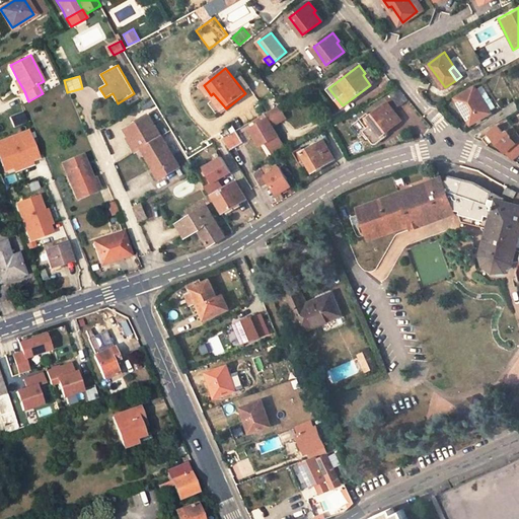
[(21,93),(24,91),(17,79),(14,80),(21,93)]
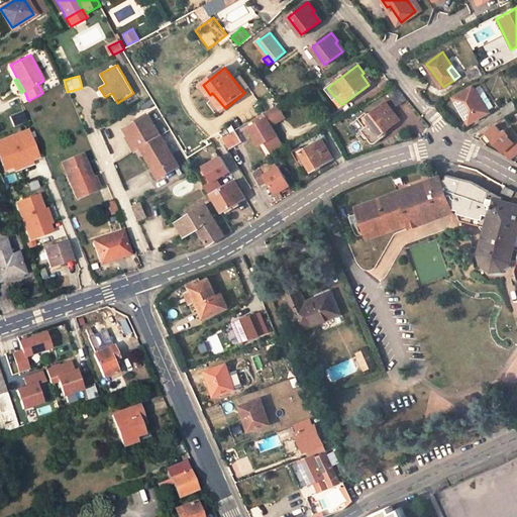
[(407,98),(397,86),(388,93),(397,105),(407,98)]
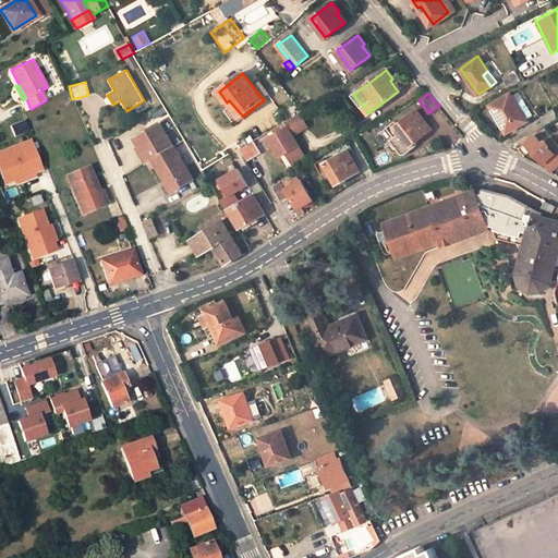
[(508,132),(526,120),(519,106),(518,105),(510,93),(490,105),(498,119),(500,118),(508,132)]
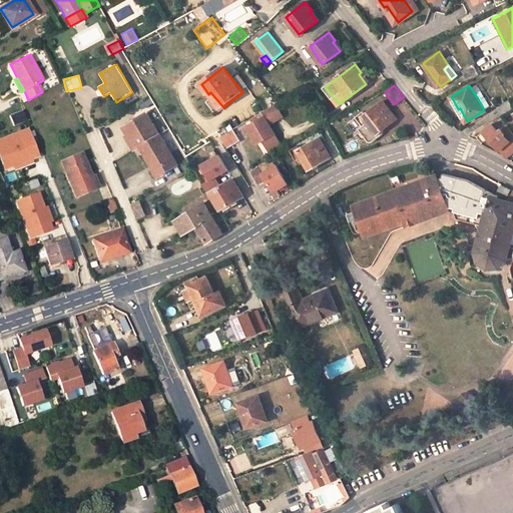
[(484,92),(476,96),(477,97),(484,110),(493,105),(484,92)]
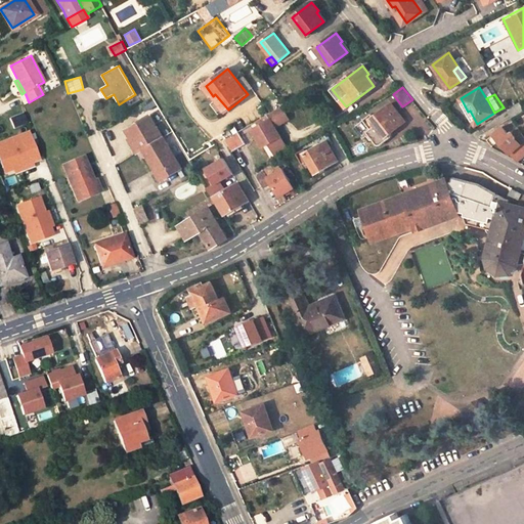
[(510,116),(523,107),(520,99),(507,107),(510,116)]
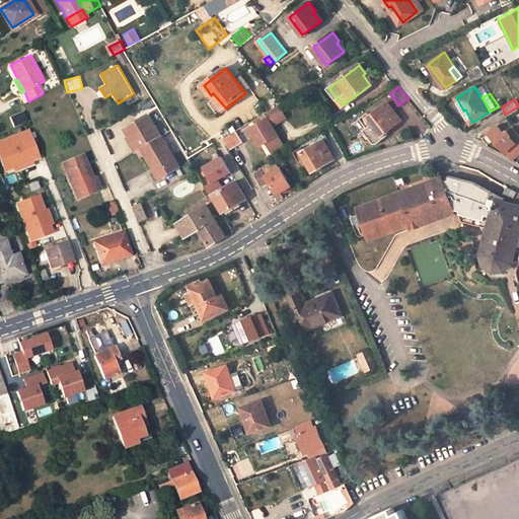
[(281,103),(260,117),(262,121),(257,123),(252,126),(263,143),(269,140),(275,151),(287,144),(275,124),(288,116),(281,103)]
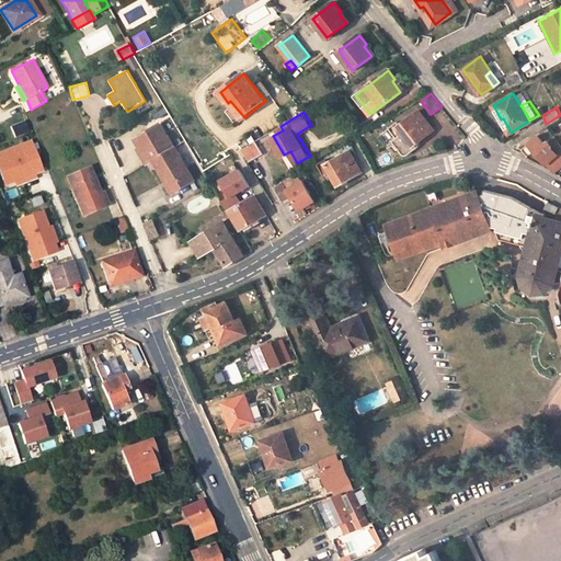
[(400,125),(397,123),(390,128),(399,140),(395,144),(402,155),(407,156),(418,147),(414,145),(434,129),(419,112),(400,125)]
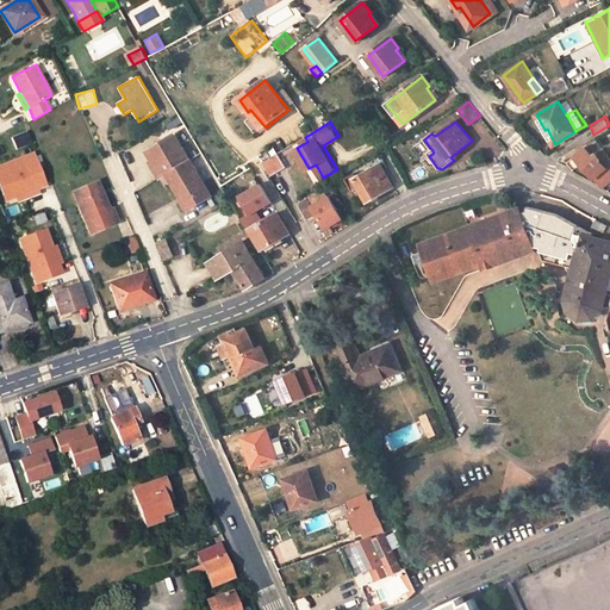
[(10,142),(12,150),(31,144),(29,136),(10,142)]
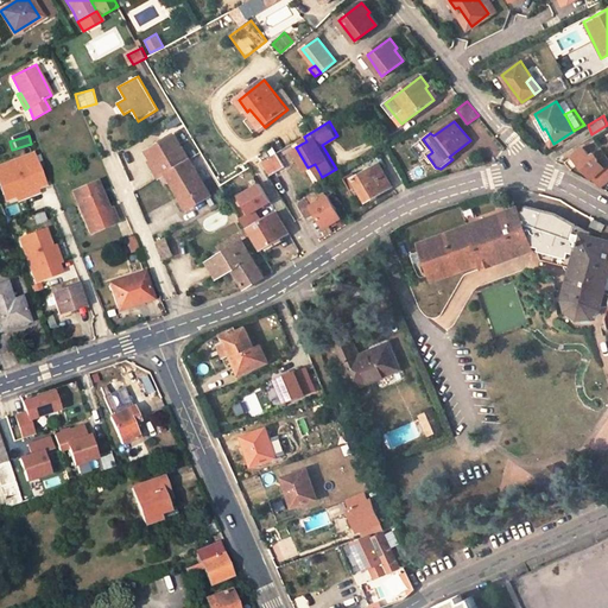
[(187,160),(172,135),(145,152),(160,176),(166,173),(188,208),(210,195),(189,159),(187,160)]
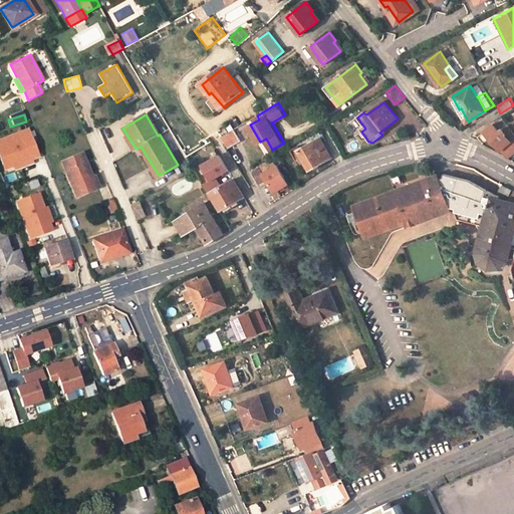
[(513,151),(513,145),(511,142),(513,139),(513,133),(508,123),(504,126),(499,131),(493,122),(479,138),(484,143),(491,138),(508,157),(513,151)]
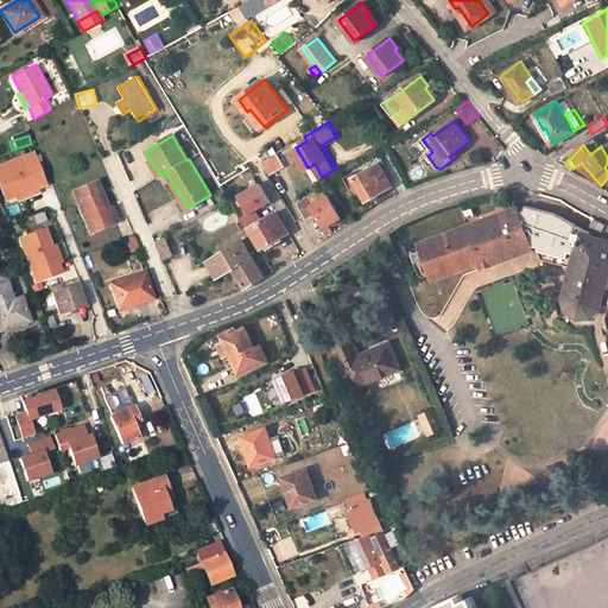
[(0,195),(4,204),(46,189),(32,151),(0,162),(0,195)]
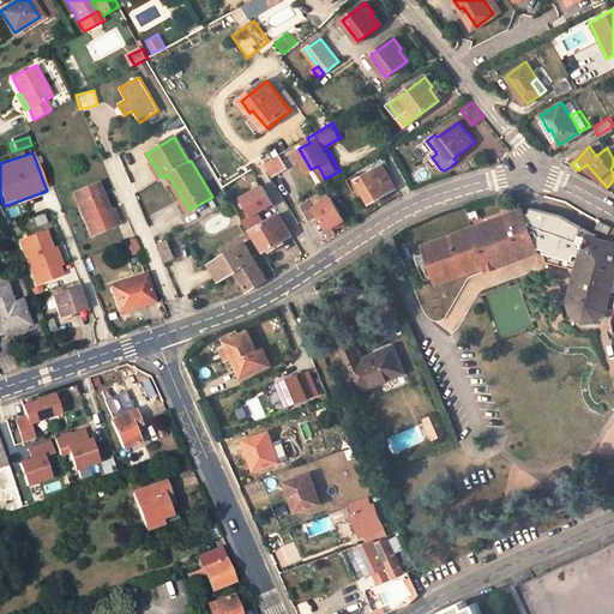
[(280,155),(264,164),(272,179),(288,169),(280,155)]
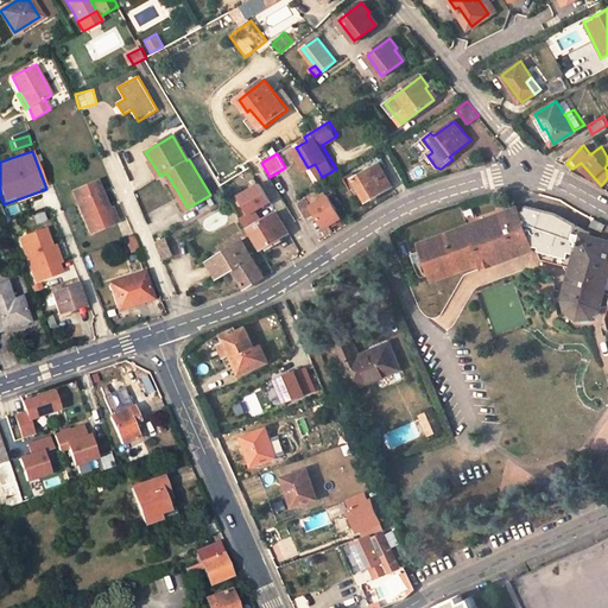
[(356,176),(354,171),(344,177),(354,194),(360,191),(367,201),(392,185),(378,163),(356,176)]
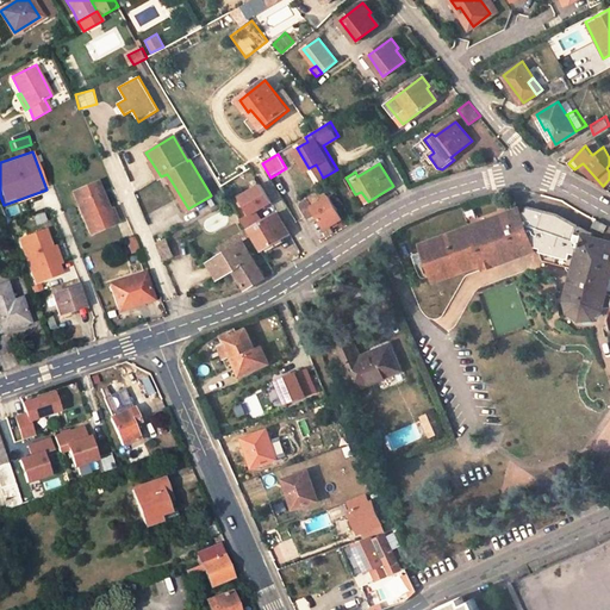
[(109,210),(97,182),(70,192),(88,234),(117,223),(111,210),(109,210)]
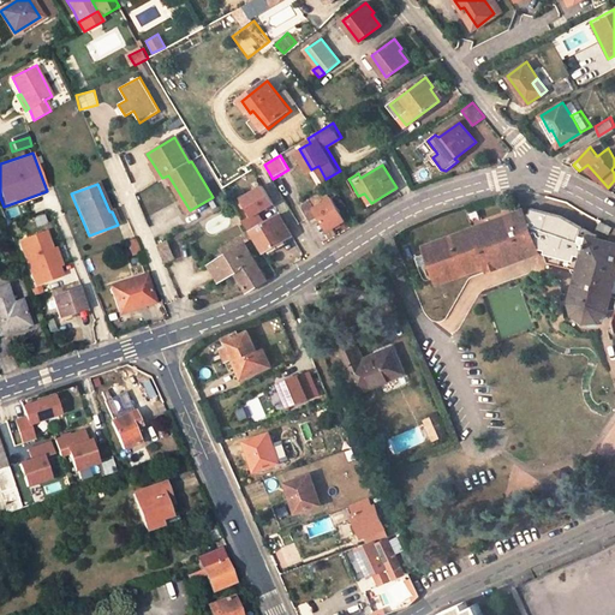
[(314,220),(322,214),(314,198),(304,204),(314,220)]
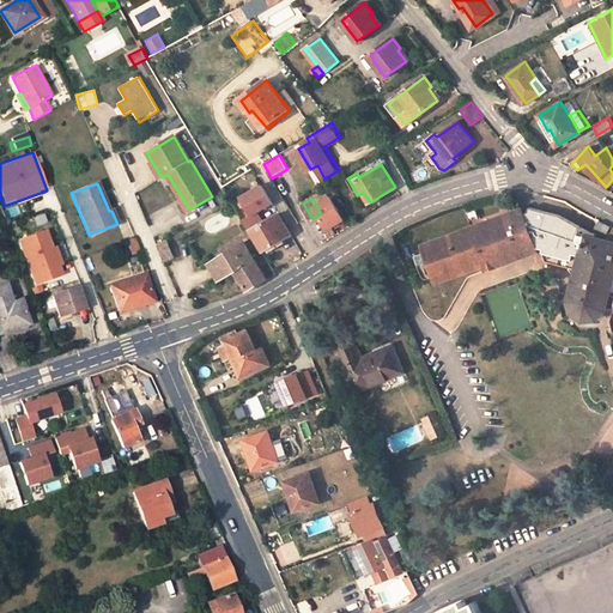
[(244,217),(252,229),(269,218),(262,206),(244,217)]
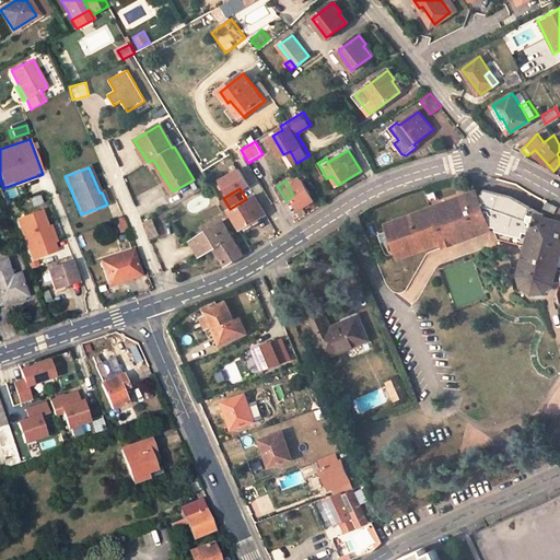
[(440,243),(450,238),(452,244),(488,230),(497,232),(499,240),(521,245),(522,241),(529,242),(528,247),(522,275),(523,280),(524,286),(528,288),(533,291),(537,292),(543,291),(547,290),(552,283),(558,265),(559,266),(559,267),(559,206),(556,219),(544,213),(509,196),(480,190),(478,195),(474,196),(473,191),(383,225),(397,260),(439,243),(440,243)]
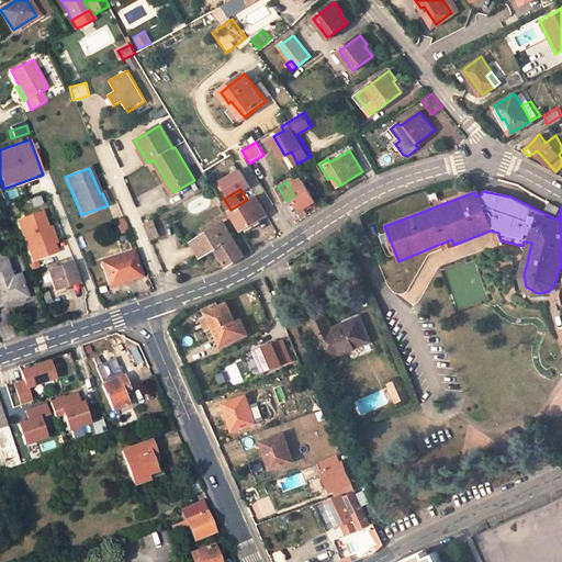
[(247,200),(231,210),(242,228),(262,216),(257,205),(260,204),(255,195),(247,200)]
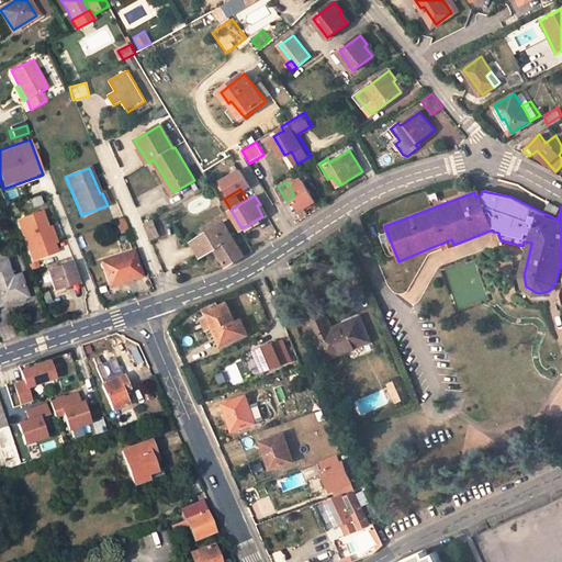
[(558,212),(560,206),(550,201),(547,208),(558,212)]
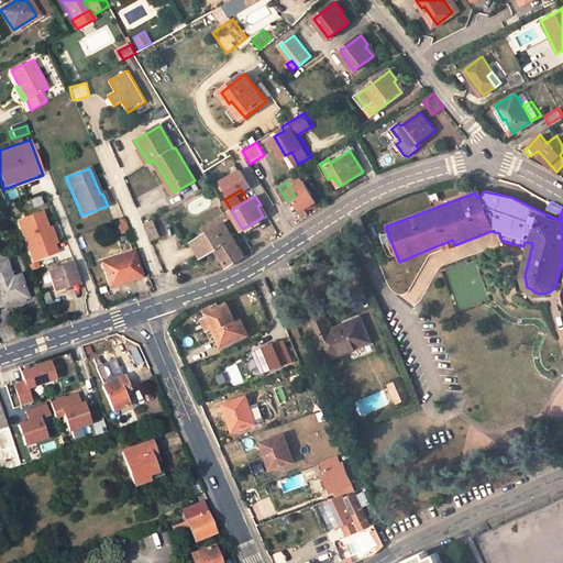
[(17,218),(29,262),(57,254),(45,209),(17,218)]
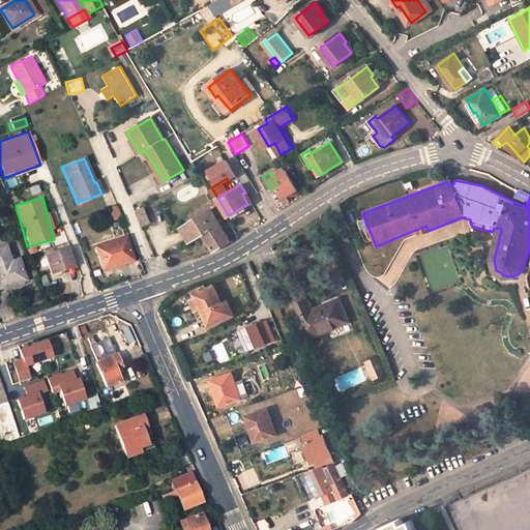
[(193,221),(209,211),(206,205),(189,215),(193,221)]
